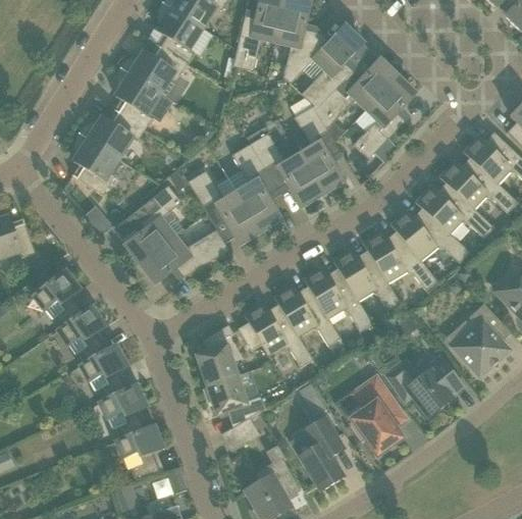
[(162,0),(161,2),(202,28),(216,6),(221,9),(227,0),(162,0)]
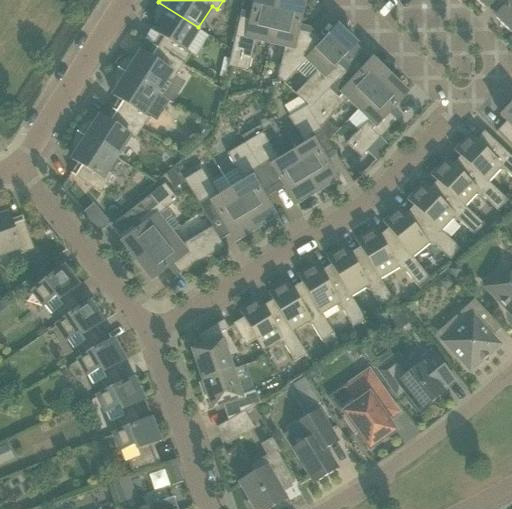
[(254,0),(251,17),(240,14),(228,65),(248,70),(256,37),(270,40),(279,0),(254,0)]
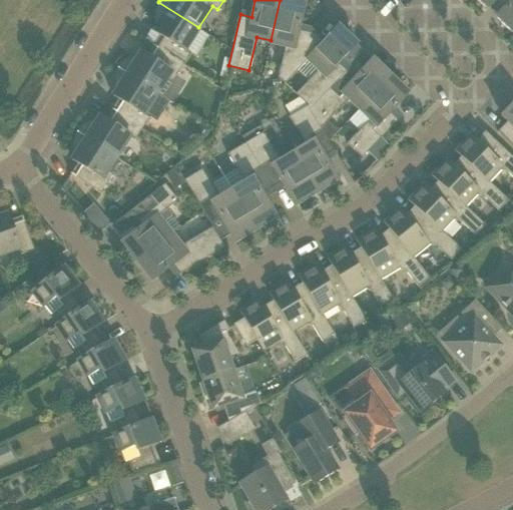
[(285,81),(308,57),(325,39),(316,31),(316,32),(299,28),(305,2),(296,0),(280,0),(271,40),(286,44),(278,75),(285,81)]
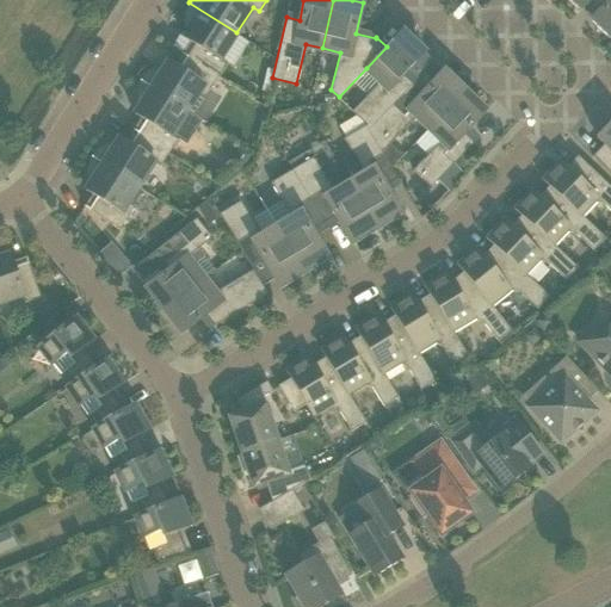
[(569,0),(580,10),(587,2),(590,0),(569,0)]
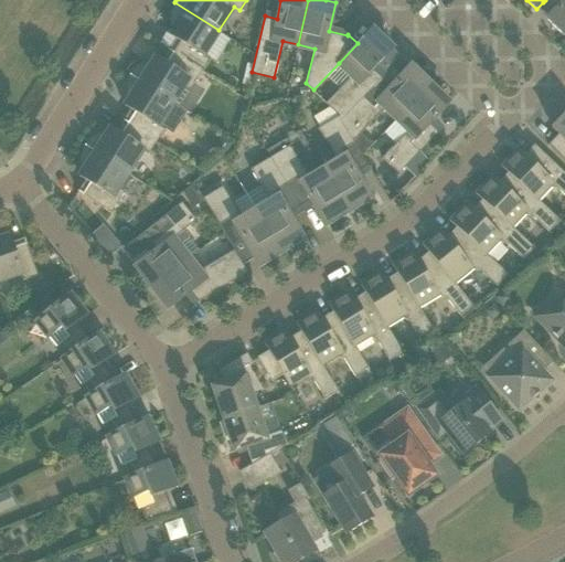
[(545,0),(543,2),(552,11),(545,18),(563,34),(564,31),(564,0),(545,0)]
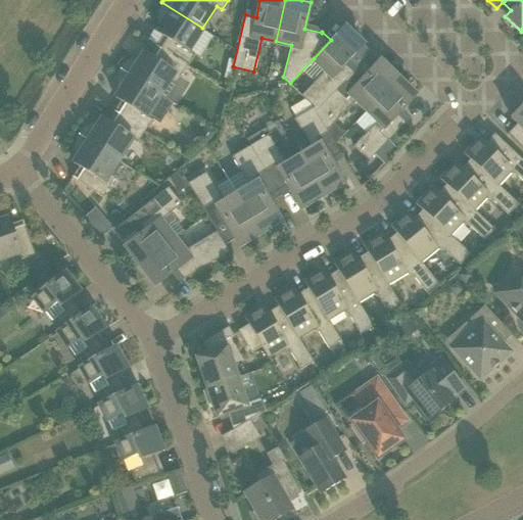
[(189,48),(202,28),(161,2),(160,5),(158,8),(158,10),(157,13),(157,16),(157,19),(158,22),(160,25),(157,30),(167,36),(160,46),(187,63),(194,52),(189,48)]
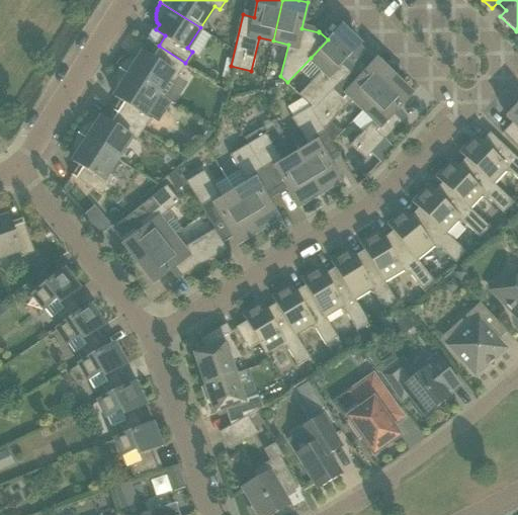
[(301,96),(311,105),(313,109),(354,65),(346,57),(360,43),(342,25),(328,39),(311,58),(322,68),(298,93),(301,96)]
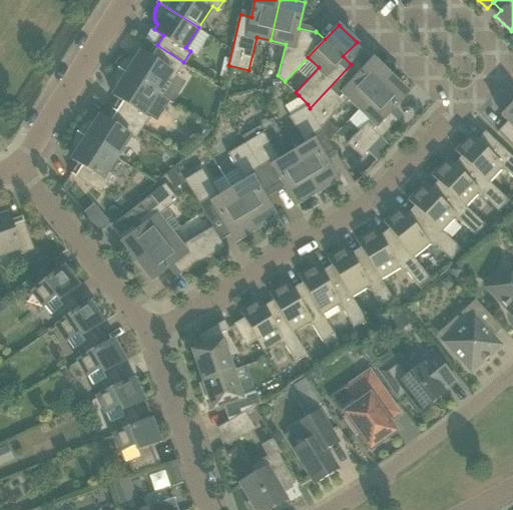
[(171,81),(183,62),(157,45),(150,56),(141,50),(137,55),(134,54),(125,58),(117,66),(158,91),(166,77),(171,81)]
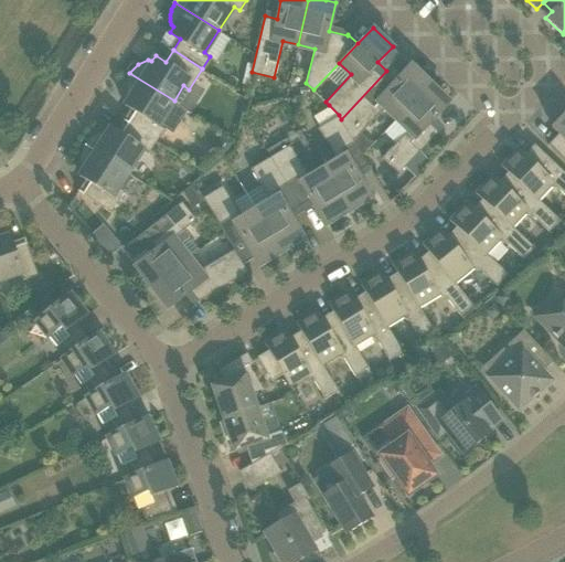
[(386,71),(341,119),(353,138),(362,154),(372,141),(361,130),(384,106),(396,117),(430,82),(411,64),(396,80),(386,71)]
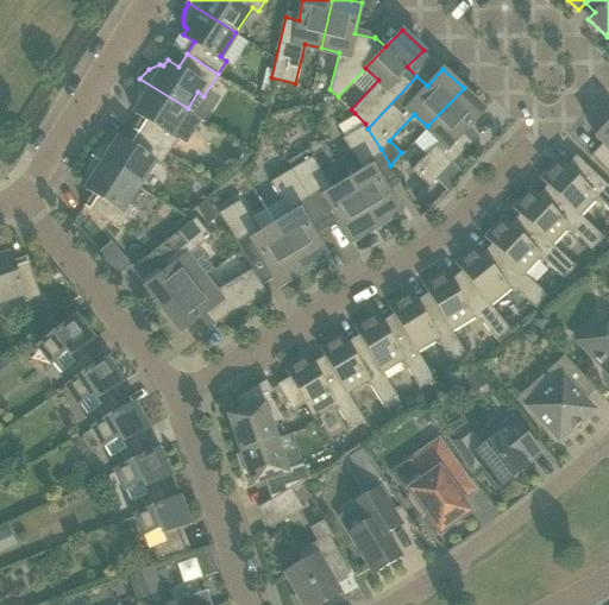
[(145,119),(138,130),(169,150),(177,138),(170,133),(187,108),(188,108),(139,79),(136,89),(136,102),(138,105),(135,112),(145,119)]
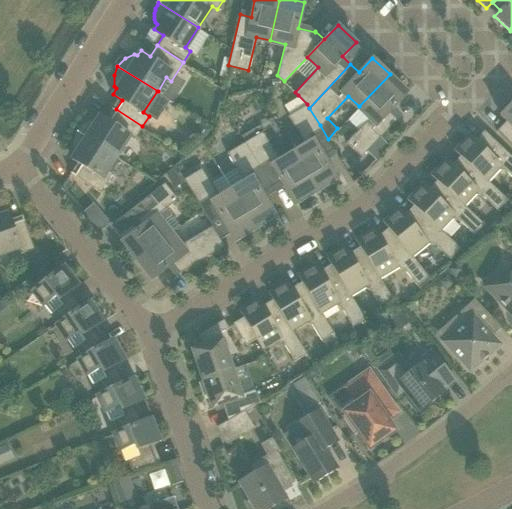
[(407,91),(390,74),(359,106),(370,117),(346,141),(361,155),(397,118),(389,110),(407,91)]
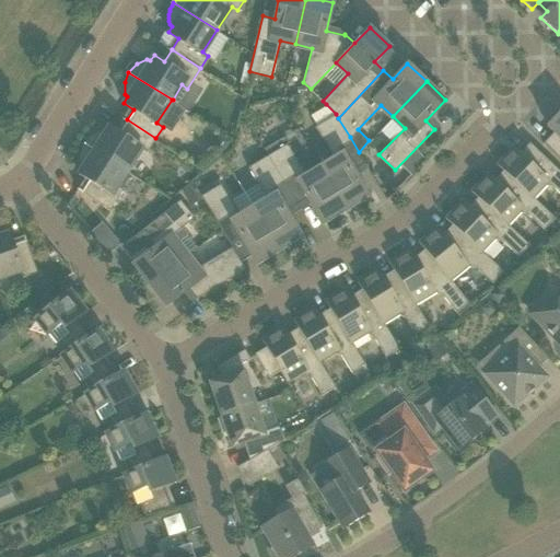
[(335,158),(321,165),(346,207),(368,194),(352,169),(364,161),(359,152),(350,137),(338,118),(336,114),(326,104),(311,114),(317,124),(315,126),(335,158)]
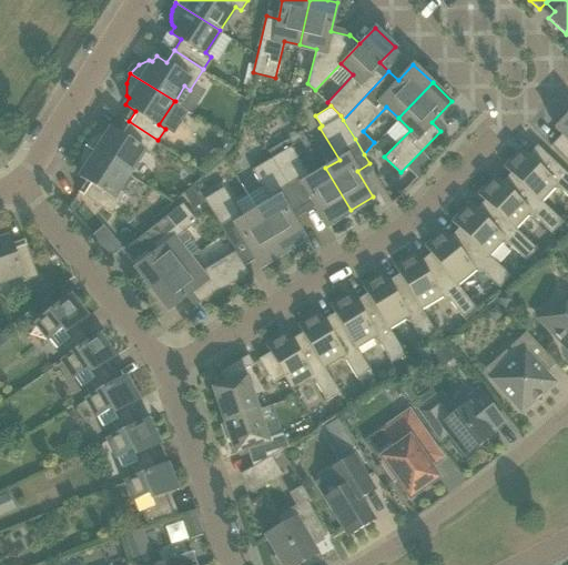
[(567,112),(559,122),(555,127),(561,133),(551,143),(567,159),(567,112)]
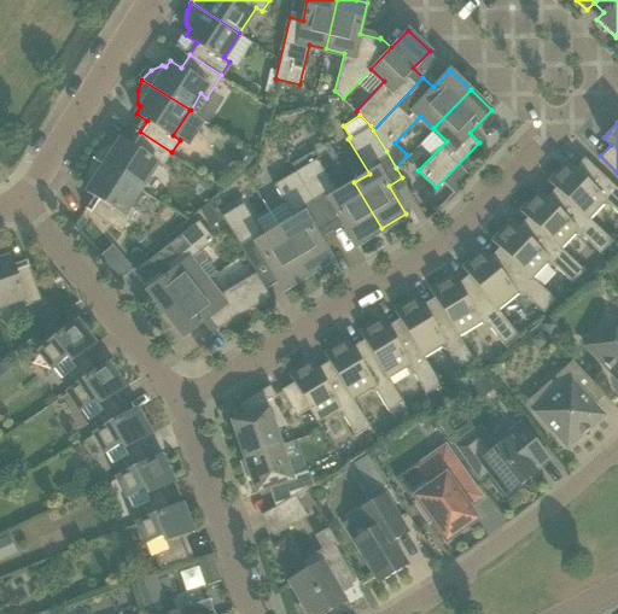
[(163,165),(172,152),(140,132),(132,145),(121,138),(116,144),(112,142),(110,142),(108,144),(104,145),(101,147),(99,148),(97,151),(94,153),(93,156),(141,187),(157,162),(163,165)]
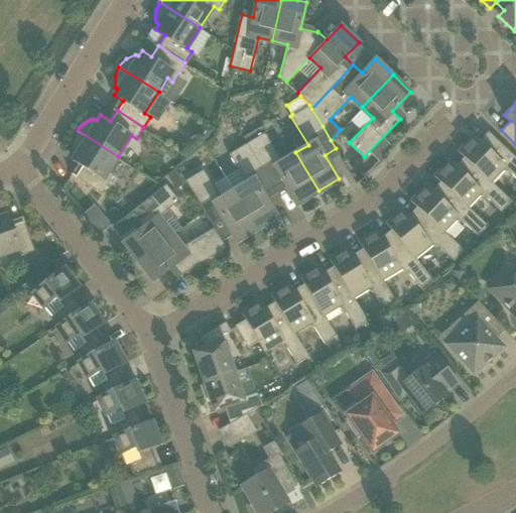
[(204,121),(197,132),(207,139),(214,128),(204,121)]
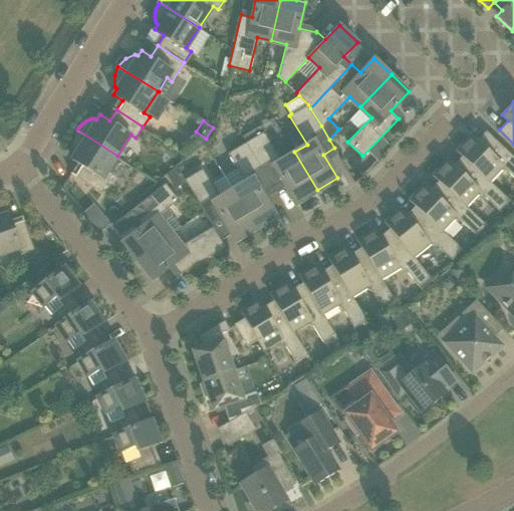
[(243,135),(247,141),(264,131),(260,123),(243,135)]
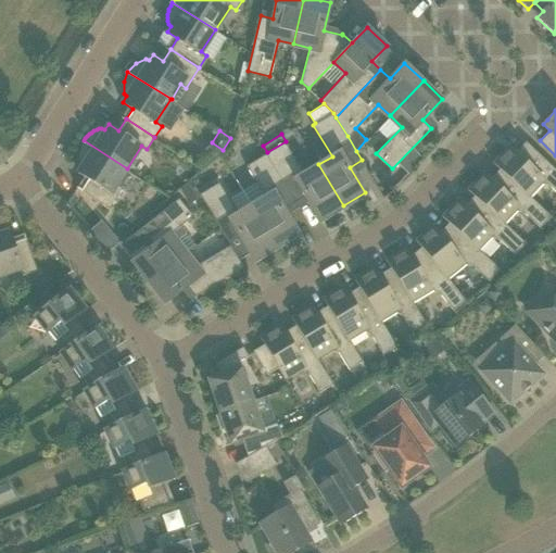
[(493,162),(500,167),(530,197),(531,196),(545,180),(555,190),(555,168),(526,139),(513,154),(506,148),(493,162)]
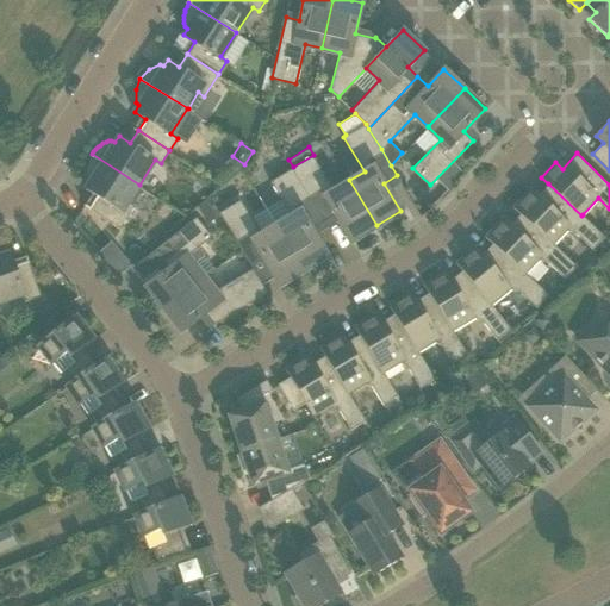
[(85,205),(120,227),(135,204),(129,200),(139,185),(92,154),(89,157),(88,160),(87,163),(87,167),(86,169),(86,173),(86,175),(87,179),(91,181),(86,188),(97,195),(89,206),(85,204),(85,205)]
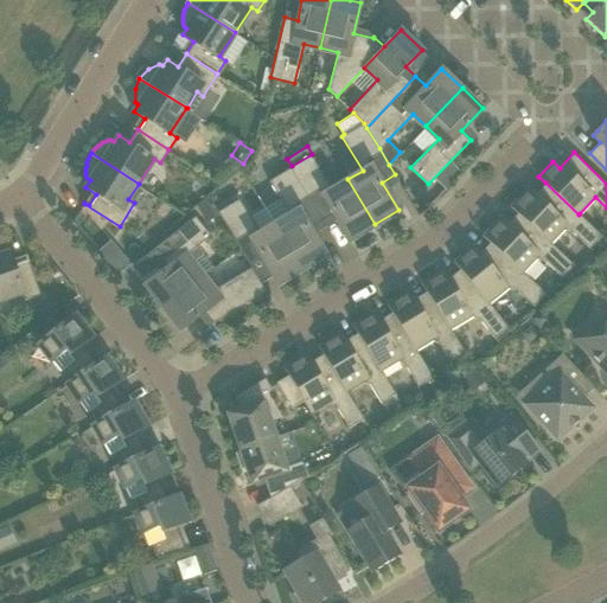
[(375,224),(347,179),(332,188),(312,154),(292,166),(291,167),(321,219),(333,212),(350,238),(375,224)]
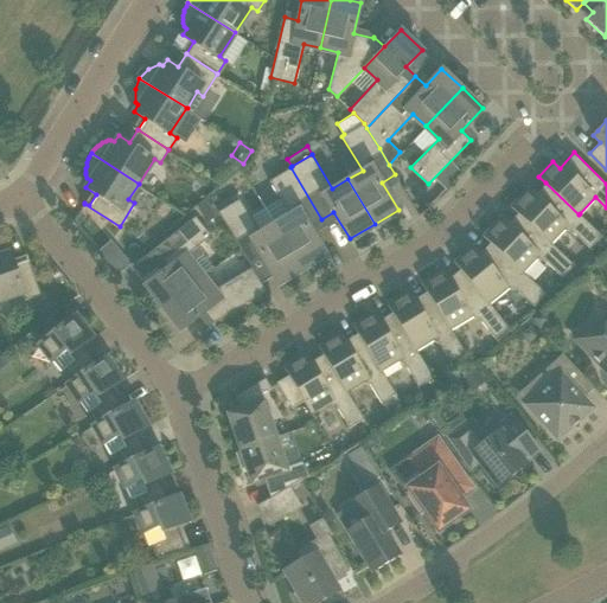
[(287,168),(282,162),(274,167),(278,174),(287,168)]
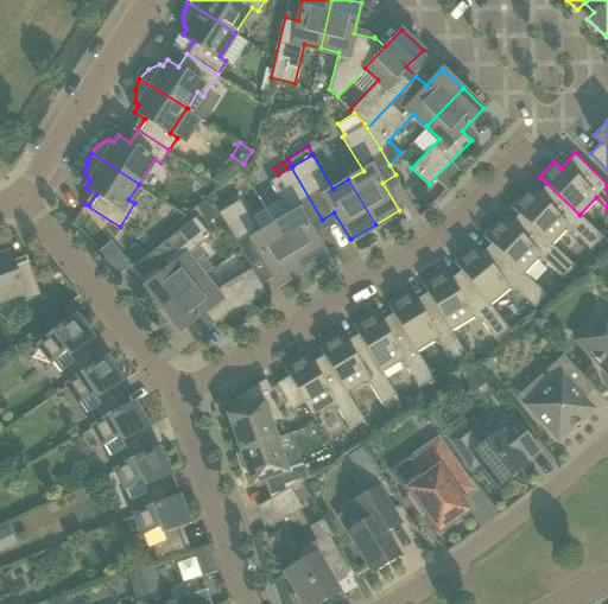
[(291,215),(276,223),(303,268),(327,253),(311,227),(322,220),(291,167),(270,180),(291,215)]
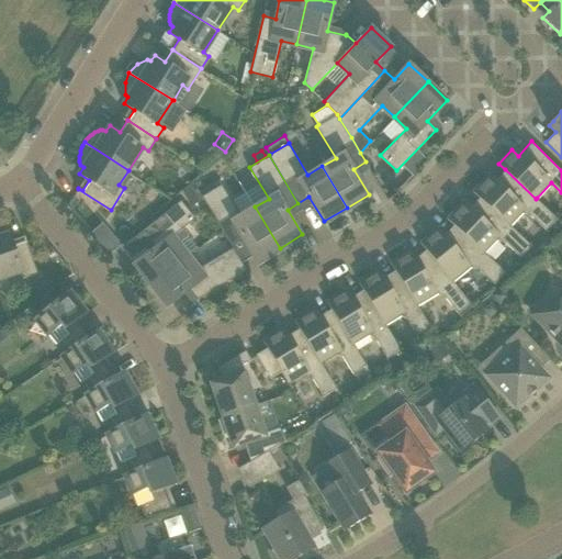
[(547,228),(550,225),(557,219),(557,217),(537,198),(536,199),(505,169),(492,182),(486,177),(473,190),(479,197),(510,225),(526,209),(547,228)]
